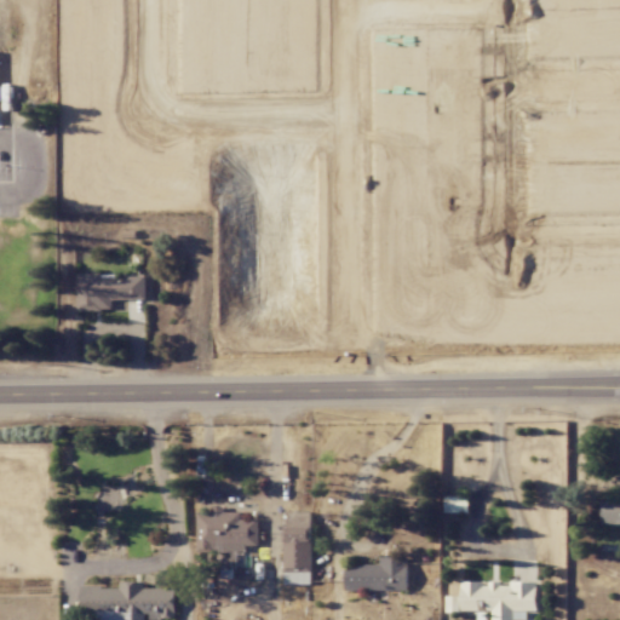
[(147,299),(147,275),(78,275),(78,310),(114,310),(114,299),(147,299)]
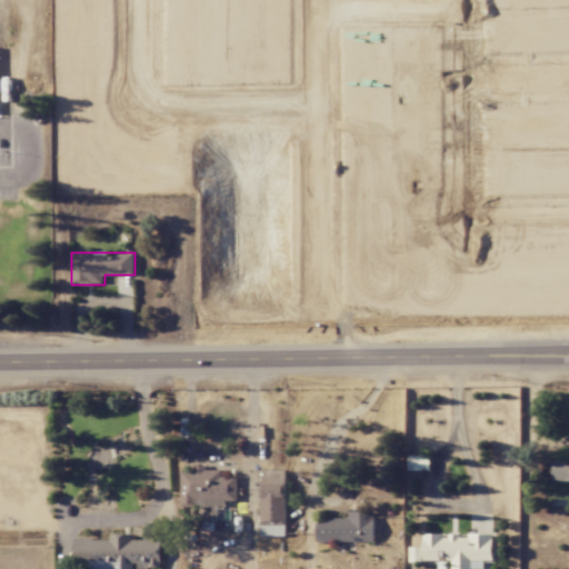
[(409,470),(431,471),(431,457),(409,456),(409,470)]
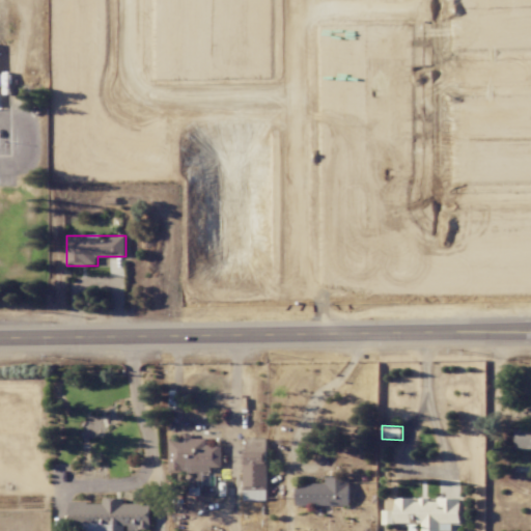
[(530,429),(515,430),(515,449),(530,448),(530,429)]
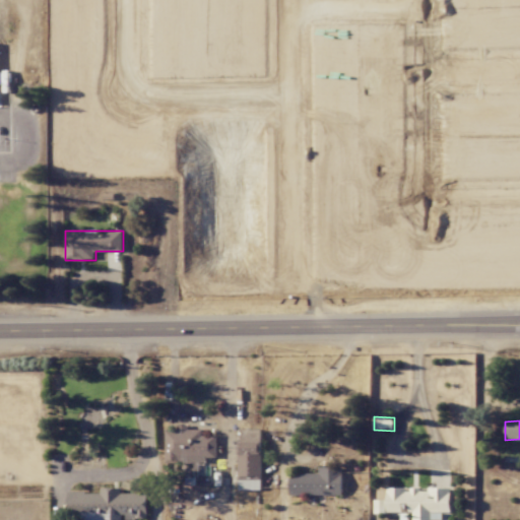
[(167,463),(207,462),(207,458),(217,457),(217,436),(203,436),(203,430),(189,430),(189,426),(178,426),(178,430),(166,430),(167,463)]
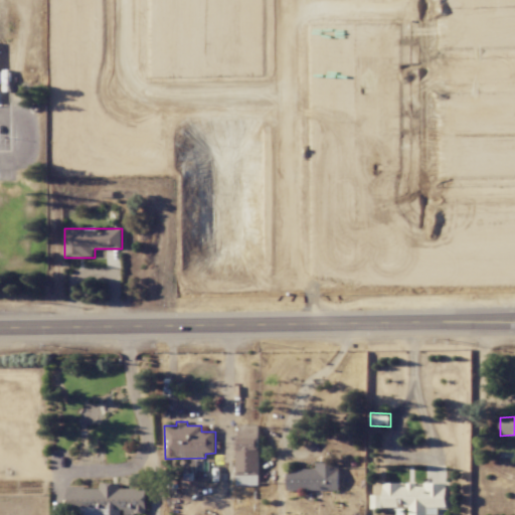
[(236,439),(236,485),(260,485),(260,438),(236,439)]
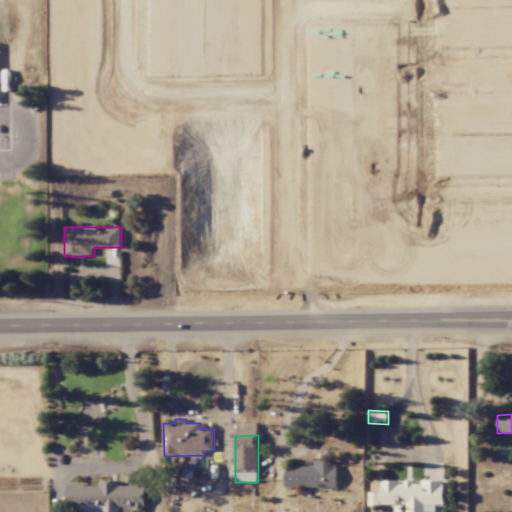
[(314,466),(286,467),(286,488),(338,487),(337,460),(314,460),(314,466)]
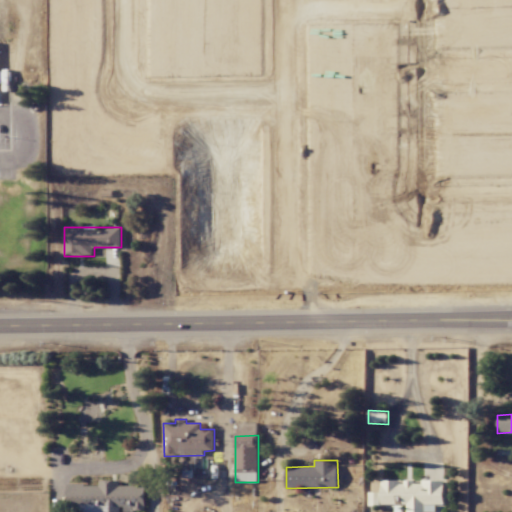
[(145,486),(120,486),(120,480),(99,480),(99,485),(67,485),(66,511),(121,511),(121,508),(134,508),(134,511),(145,511),(145,486)]
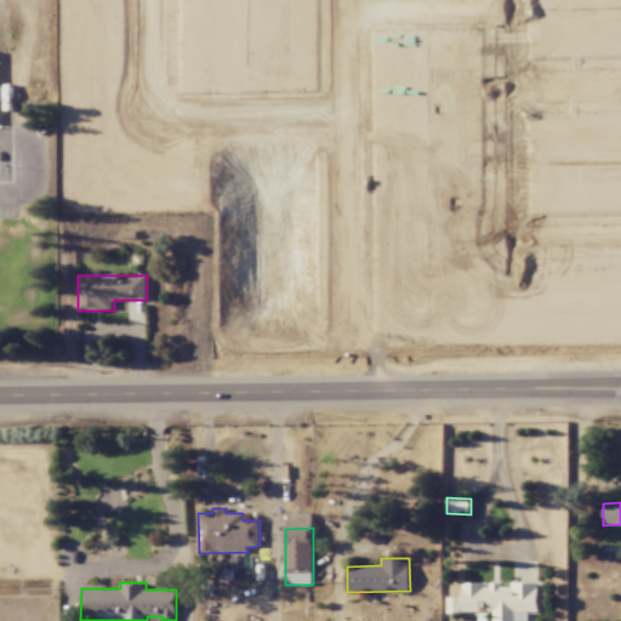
[(539,584),(462,584),(462,598),(448,598),(448,613),(494,613),(493,620),(516,620),(517,611),(539,611),(539,584)]
